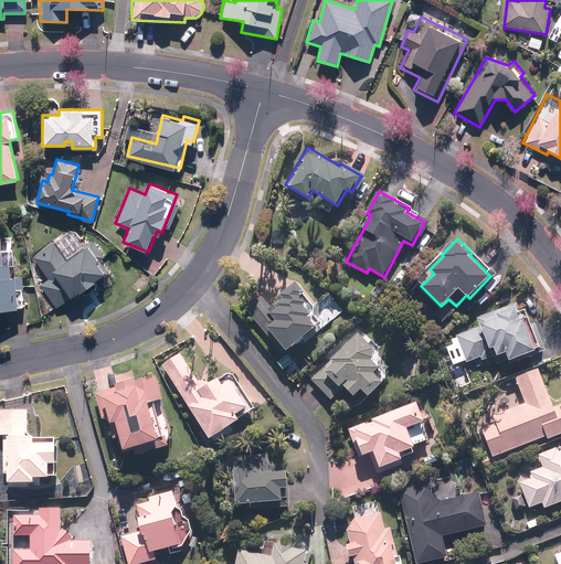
[(41,284),(55,307),(108,272),(99,259),(103,256),(92,240),(64,258),(54,243),(34,256),(50,278),(41,284)]
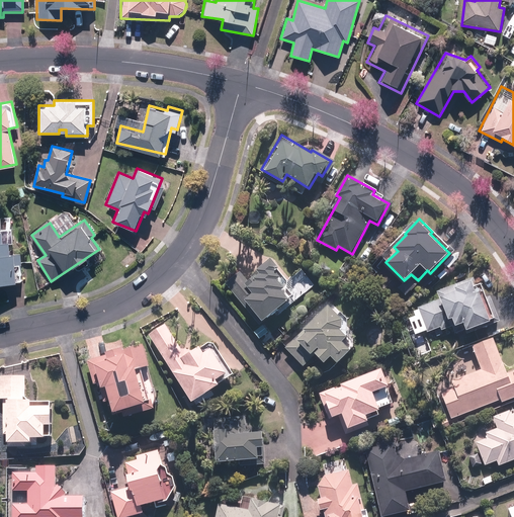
[(0,280),(18,279),(16,252),(13,252),(11,229),(0,229),(0,280)]
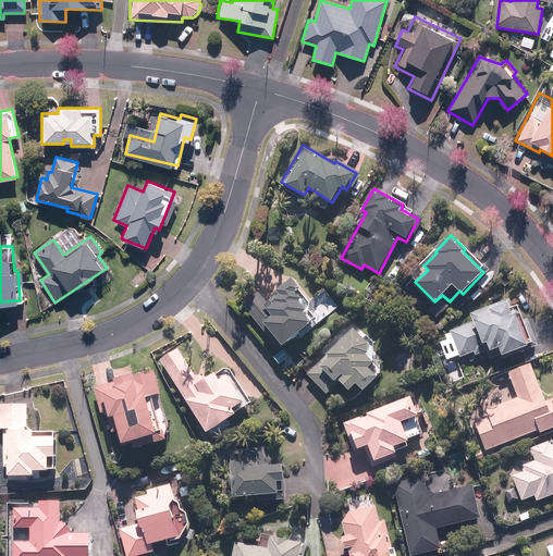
[(256,292),(241,305),(277,349),(316,317),(309,308),(311,306),(299,291),(303,288),(292,275),(262,300),(256,292)]
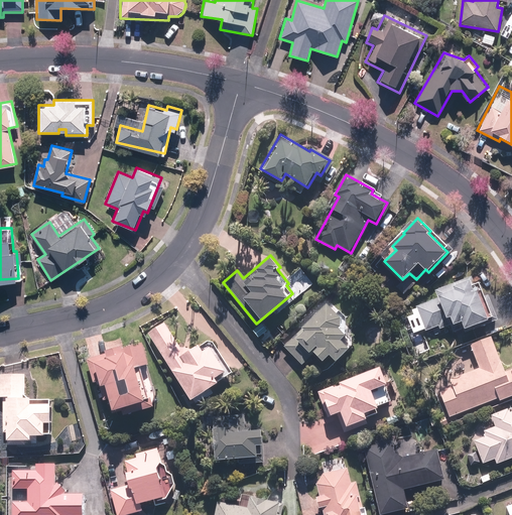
[(463,329),(464,333),(497,319),(487,294),(480,297),(472,275),(433,290),(435,297),(413,305),(424,334),(446,326),(450,333),(463,329)]
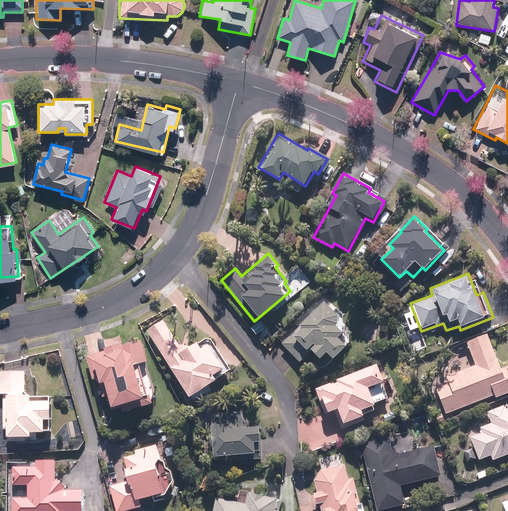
[(325,301),(280,344),(298,362),(313,348),(322,357),(329,350),(336,357),(349,345),(340,336),(344,332),(337,325),(339,323),(339,315),(325,301)]
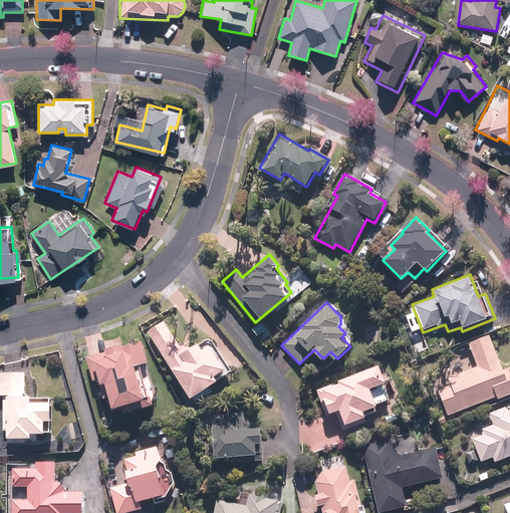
[(163,321),(146,332),(172,370),(173,370),(191,398),(218,379),(216,375),(226,369),(206,339),(199,344),(198,342),(190,348),(179,346),(163,321)]
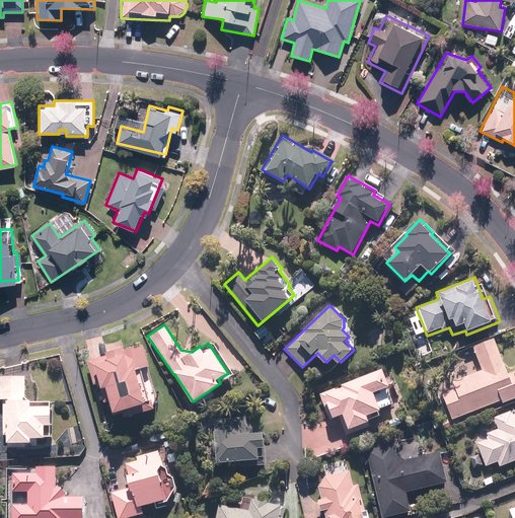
[(440,391),(450,420),(500,400),(501,402),(514,396),(514,370),(506,374),(493,339),(470,347),(480,370),(451,381),(453,386),(440,391)]
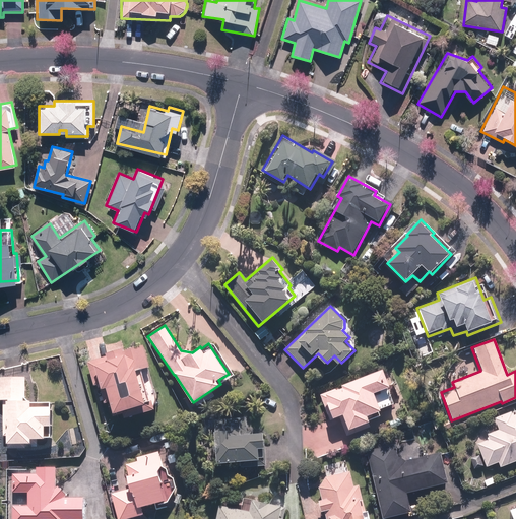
[(142,344),(87,362),(94,385),(100,384),(106,403),(110,401),(114,415),(125,412),(127,417),(155,408),(143,369),(149,367),(142,344)]
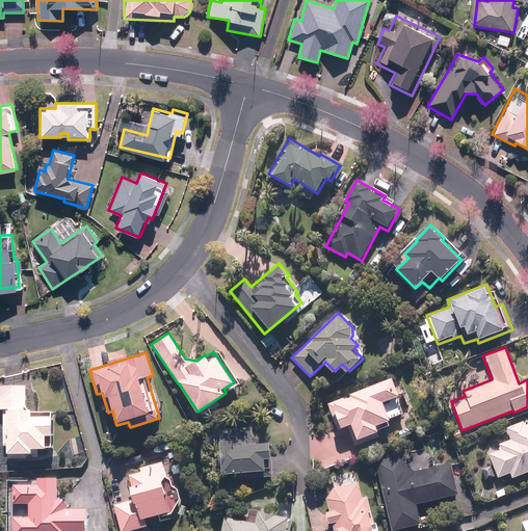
[(345,397),(326,404),(337,430),(346,426),(354,445),(377,435),(376,432),(379,430),(378,429),(389,425),(387,421),(391,420),(390,418),(402,413),(396,397),(399,396),(392,377),(351,394),(351,396),(346,398),(345,397)]
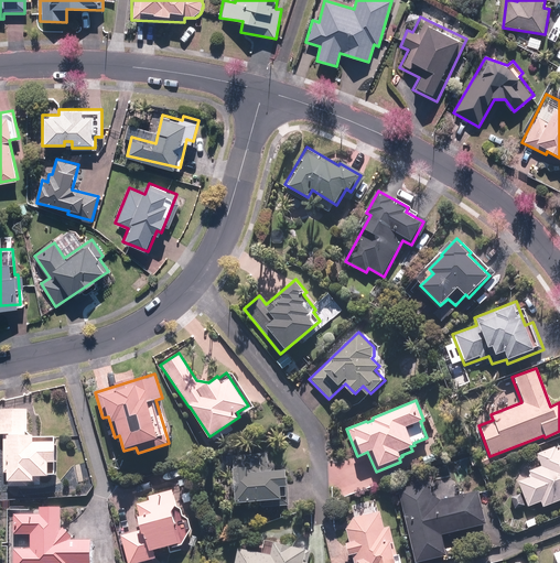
[(7,472),(7,487),(28,486),(28,482),(40,482),(39,474),(56,474),(56,461),(60,461),(58,441),(36,441),(35,434),(28,434),(27,410),(0,410),(0,434),(2,433),(3,472),(7,472)]
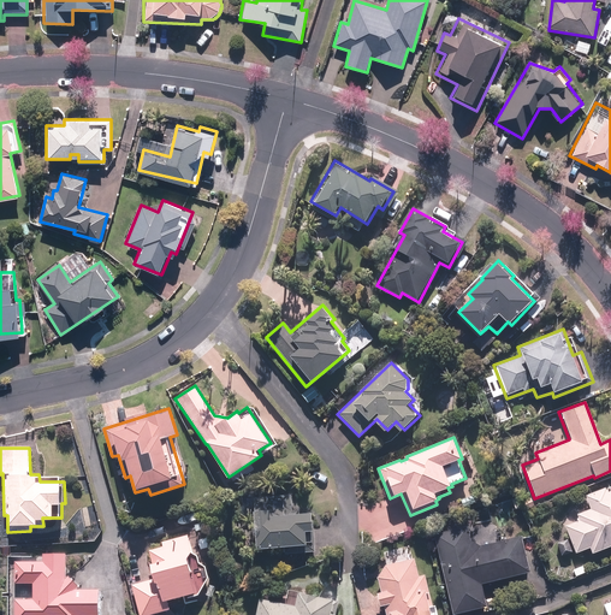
[(588,548),(591,554),(610,545),(610,485),(583,496),(588,509),(575,514),(577,520),(563,526),(574,554),(588,548)]
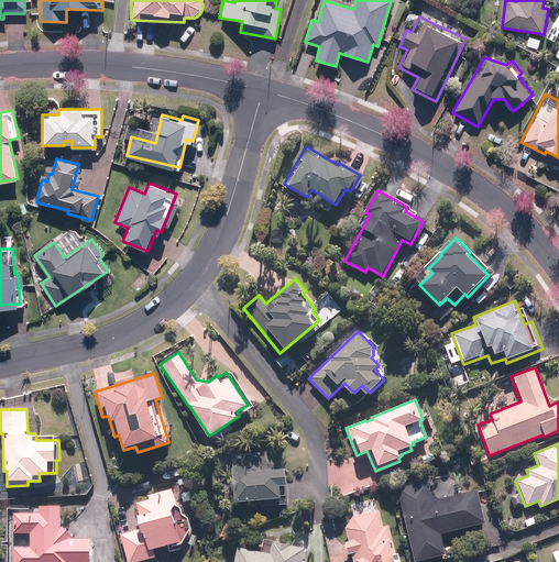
[(232,456),(237,502),(260,499),(261,505),(287,503),(285,484),(288,484),(286,467),(265,470),(264,453),(232,456)]
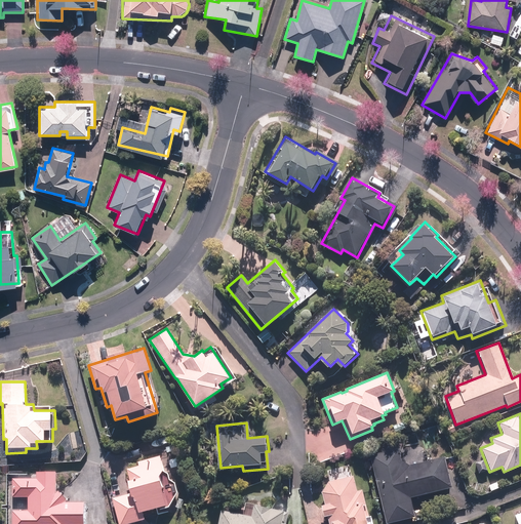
[(369,456),(386,523),(414,516),(409,497),(451,487),(444,456),(401,468),(397,449),(369,456)]
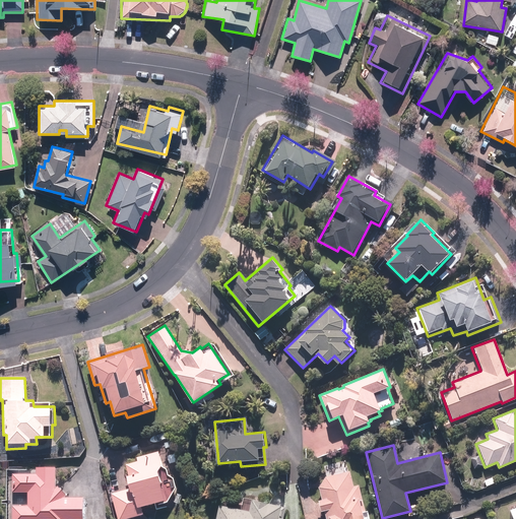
[(109,495),(116,518),(123,518),(143,513),(141,506),(167,499),(164,474),(163,469),(166,463),(159,451),(126,460),(134,488),(109,495)]
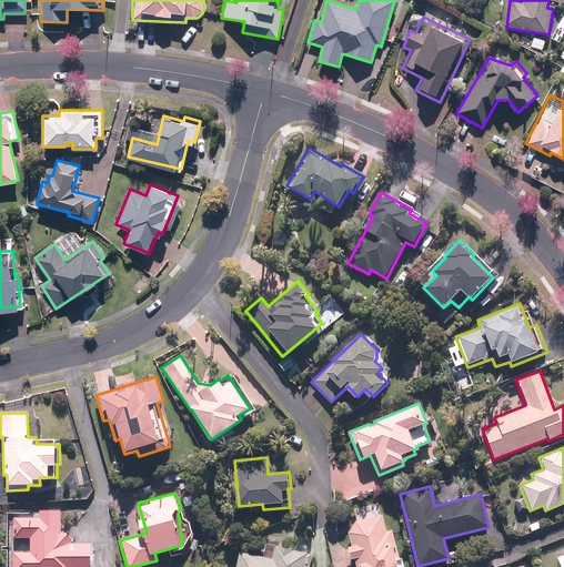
[(11,553),(11,566),(93,566),(92,543),(71,543),(71,542),(73,538),(66,530),(62,534),(61,533),(61,509),(40,510),(40,517),(11,518),(11,538),(31,537),(31,553),(11,553)]
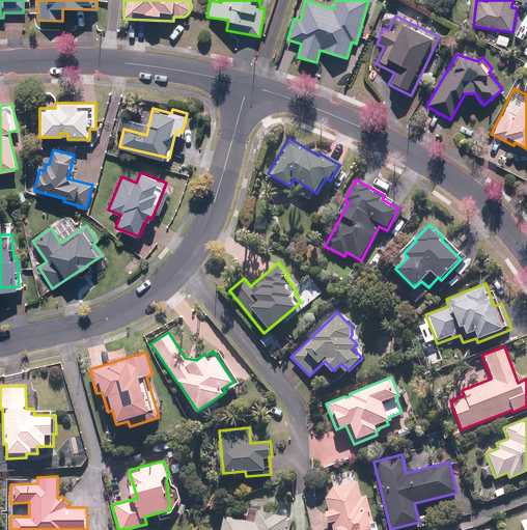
[(356,481),(331,487),(325,498),(332,529),(372,529),(367,510),(369,509),(366,496),(360,497),(356,481)]
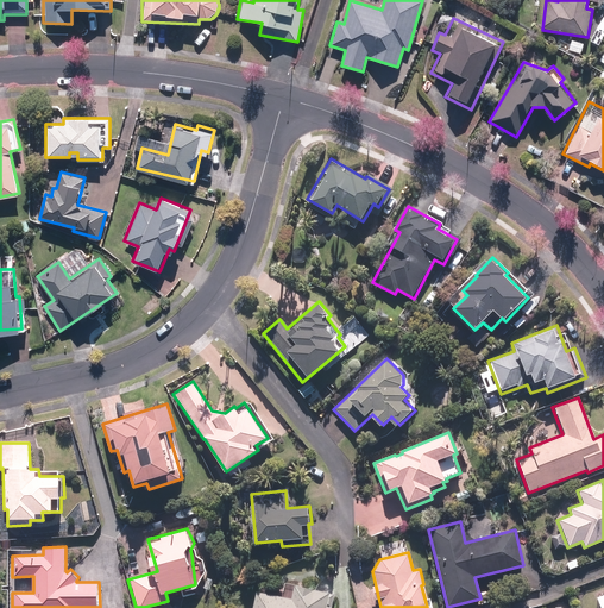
[(256,593),(252,607),(326,607),(331,593),(296,585),(293,600),(256,593)]
